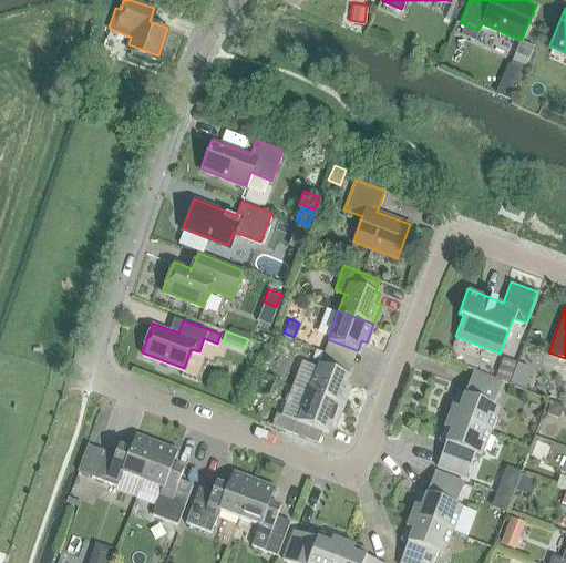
[(312,356),(320,359),(323,350),(316,347),(312,356)]
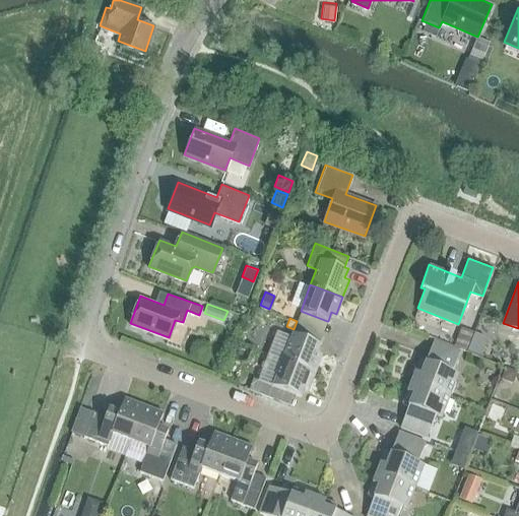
[(282,358),(315,371),(321,352),(317,351),(320,342),(293,332),(282,358)]
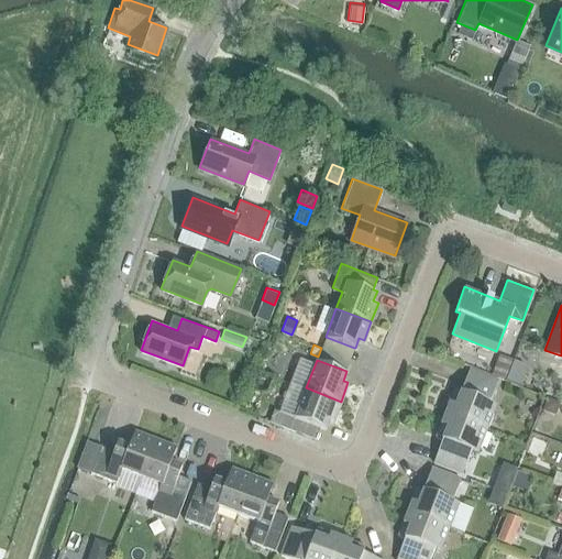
[(454,387),(444,412),(486,427),(495,404),(489,402),(498,379),(469,368),(460,390),(454,387)]
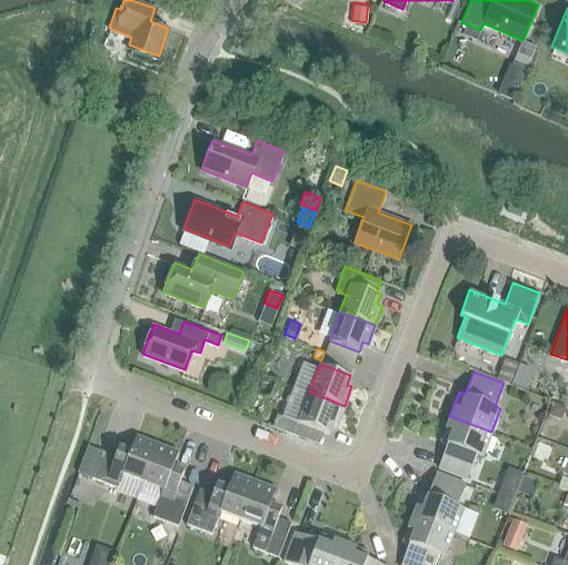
[(337,425),(345,406),(309,392),(298,420),(328,433),(332,423),(337,425)]
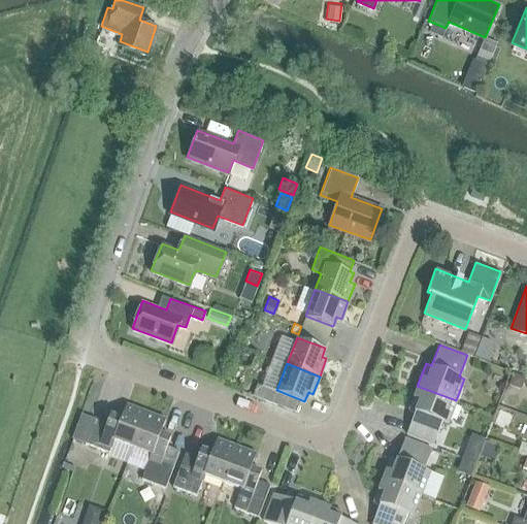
[(272,401),(276,390),(257,383),(253,394),(272,401)]
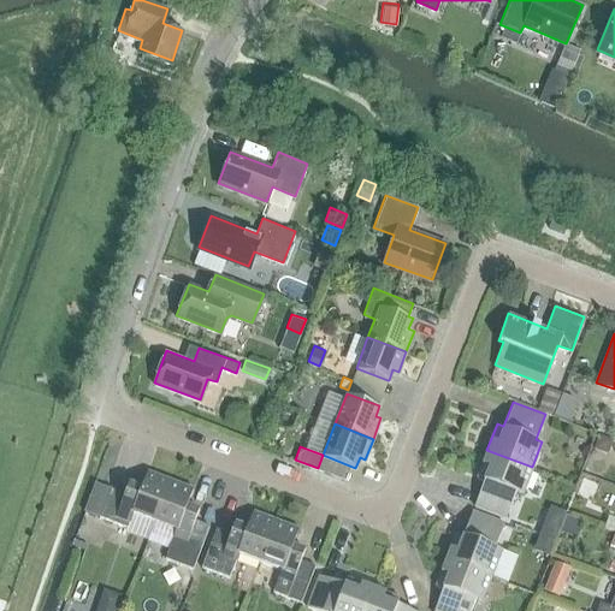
[(522,493),(532,467),(486,450),(477,476),(484,479),(474,504),(506,516),(515,491),(522,493)]
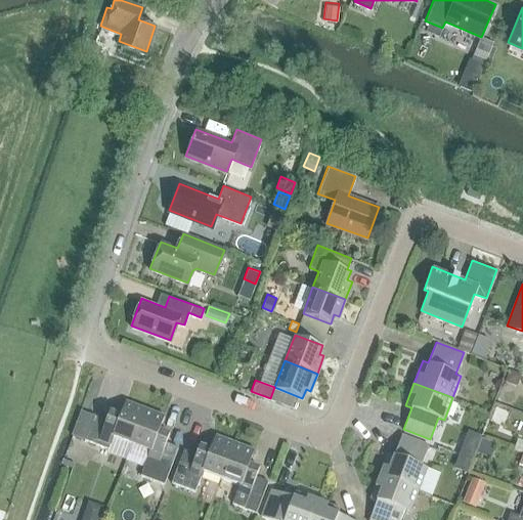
[(131,442),(144,406),(125,399),(119,414),(109,409),(105,418),(93,414),(84,438),(107,447),(113,435),(131,442)]
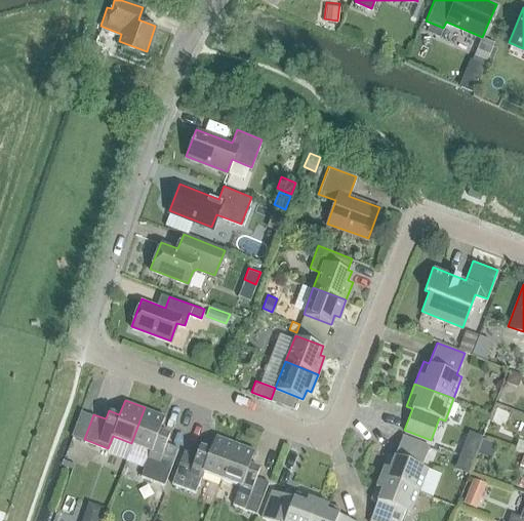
[(164,415),(145,407),(131,443),(150,450),(140,475),(164,483),(178,446),(166,442),(169,433),(159,430),(164,415)]
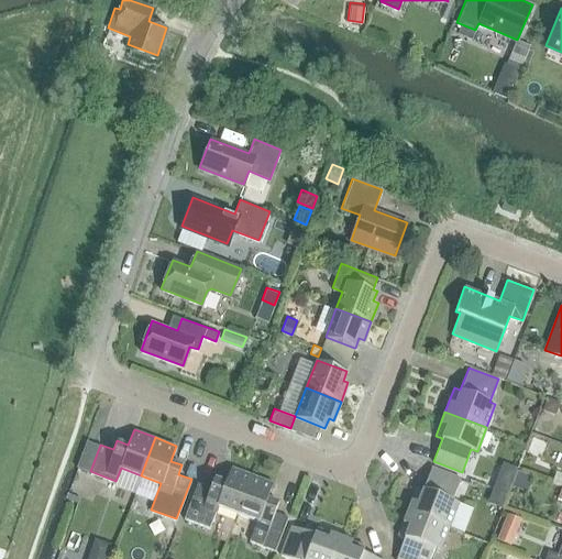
[(218,504),(238,512),(252,474),(231,466),(224,481),(213,478),(210,486),(197,481),(184,516),(210,525),(218,504)]
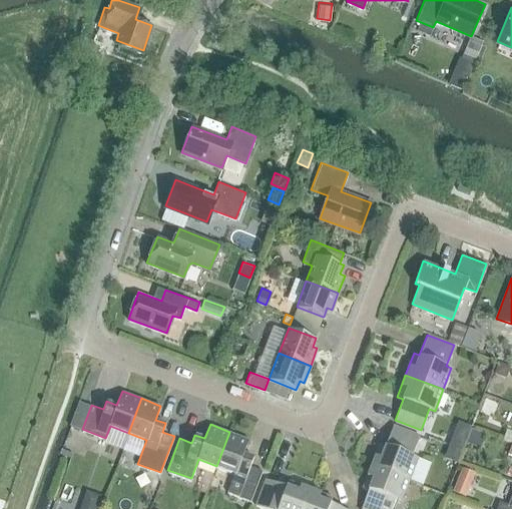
[(380,443),(371,464),(409,479),(417,457),(411,455),(419,434),(393,424),(385,445),(380,443)]
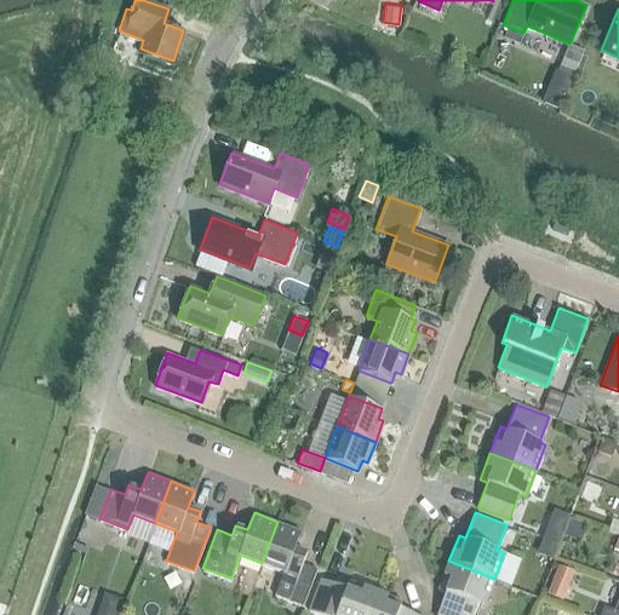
[(274,593),(303,604),(316,568),(302,562),(305,552),(293,547),(301,530),(278,522),(262,563),(282,572),(274,593)]
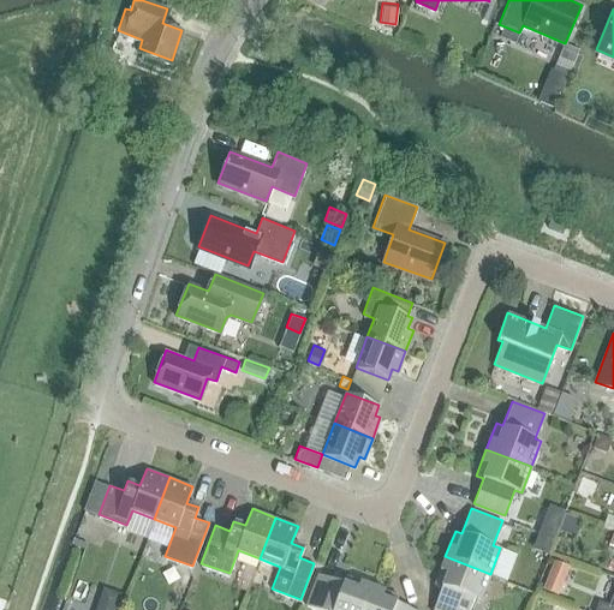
[(541,522),(538,531),(554,537),(556,528),(541,522)]
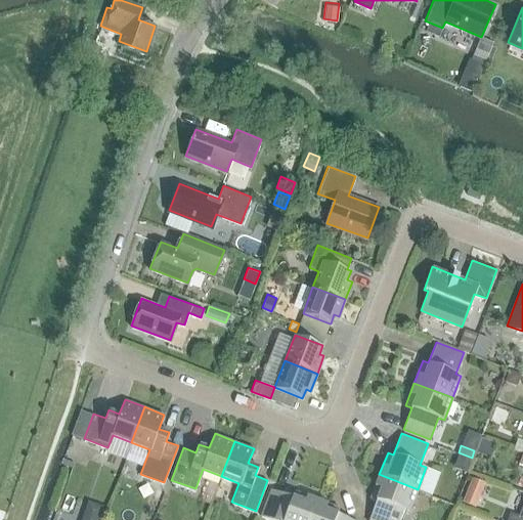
[(459,452),(453,466),(467,471),(472,458),(459,452)]
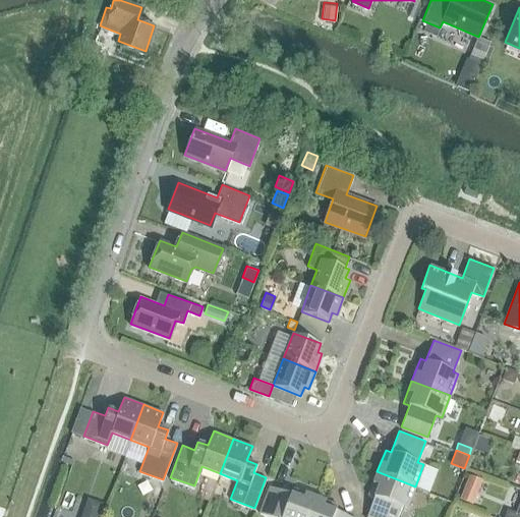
[(377,471),(368,494),(373,496),(365,516),(396,516),(401,506),(407,508),(415,486),(377,471)]
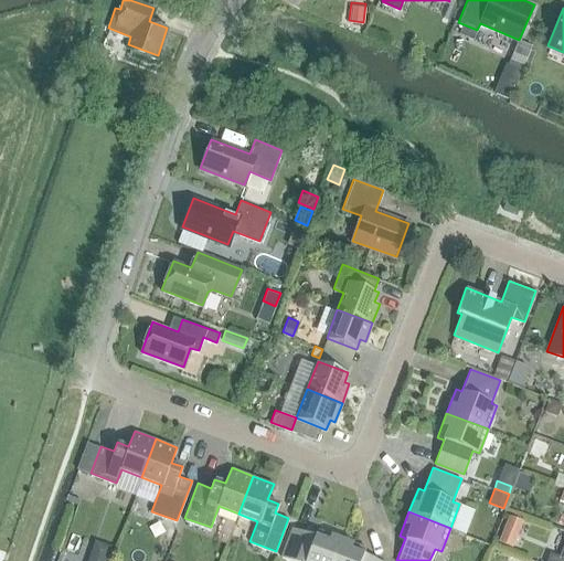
[(332,560),(342,538),(318,529),(315,535),(293,527),(282,556),(296,560),(332,560)]
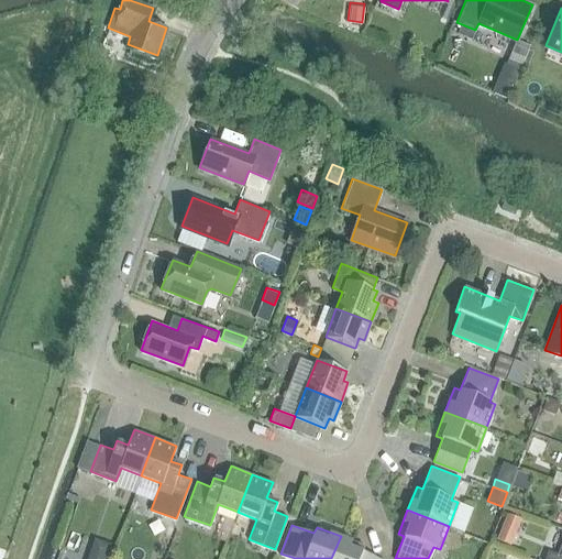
[(510,544),(516,530),(502,525),(496,538),(510,544)]
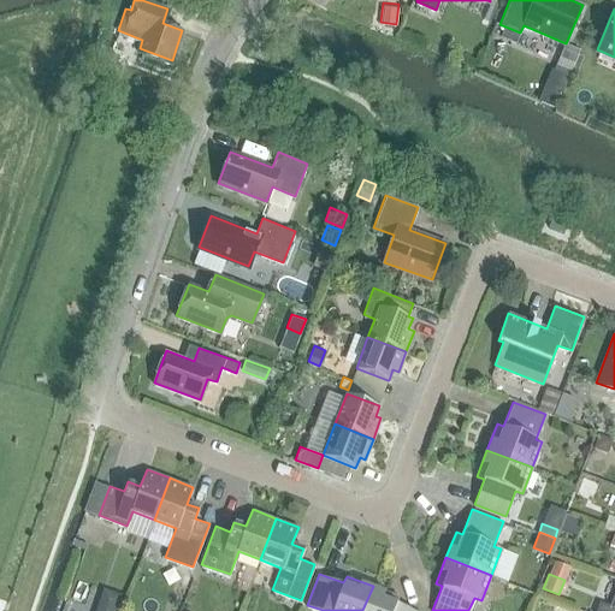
[(111,585),(100,610),(119,610),(128,591),(111,585)]
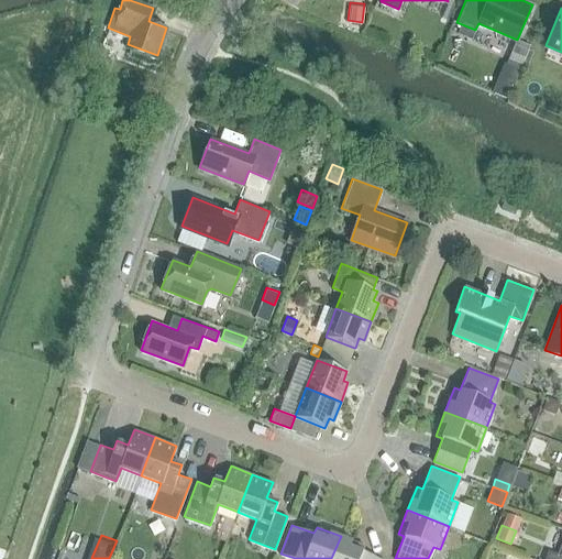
[(364,545),(341,536),(331,558),(382,558),(362,551),(364,545)]
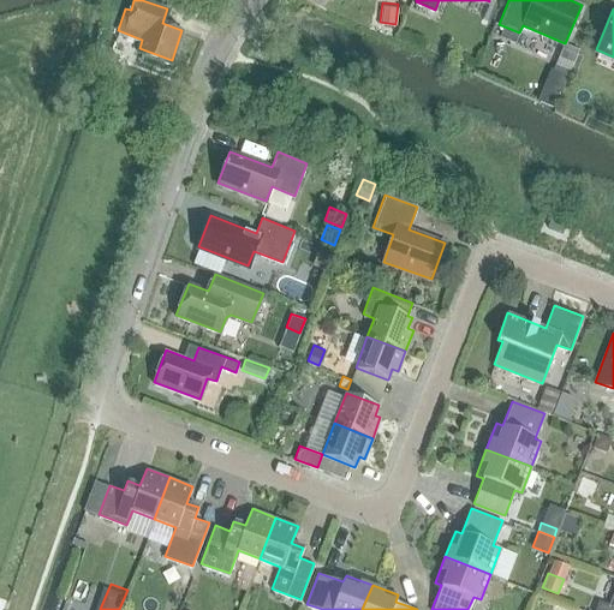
[(613,596),(610,604),(598,599),(594,609),(613,609),(613,596)]
